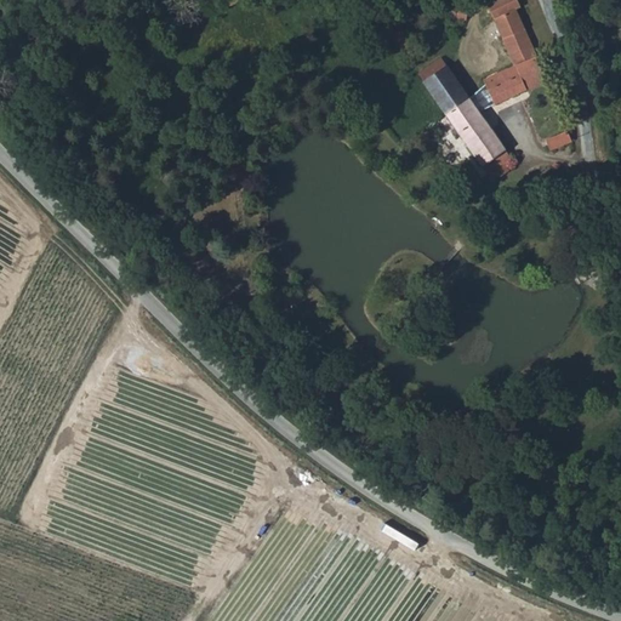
[(517,0),(496,0),(488,5),(514,67),(537,57),(517,10),(520,9),(517,0)]
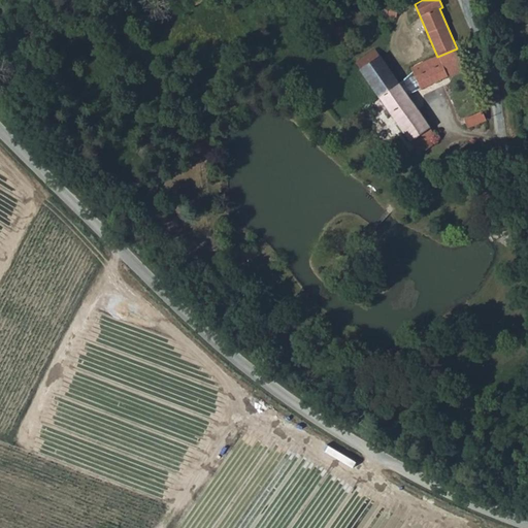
[(398,10),(388,8),(384,8),(385,13),(396,17),(398,10)]
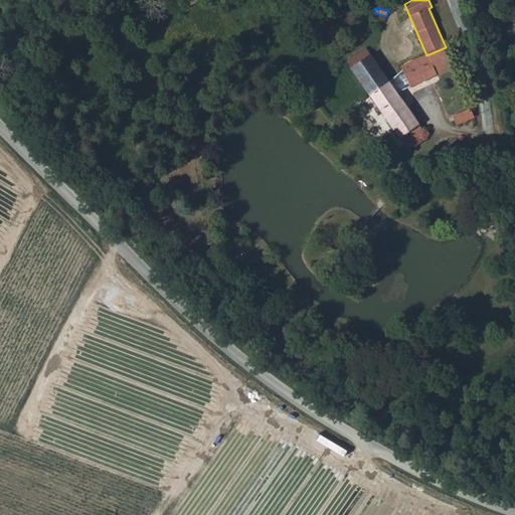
[(324,29),(329,24),(324,19),(320,24),(324,29)]
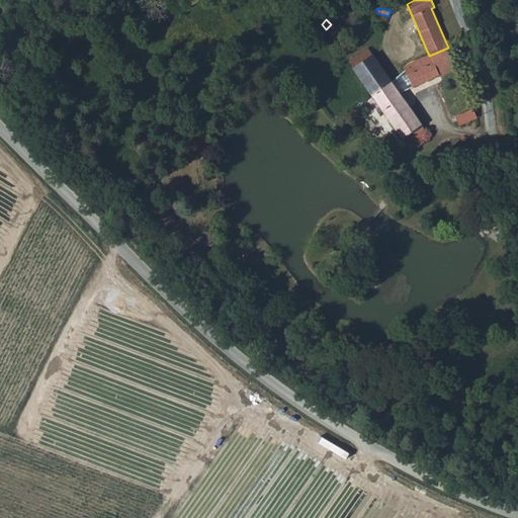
[(326,29),(336,40),(341,35),(331,24),(326,29)]
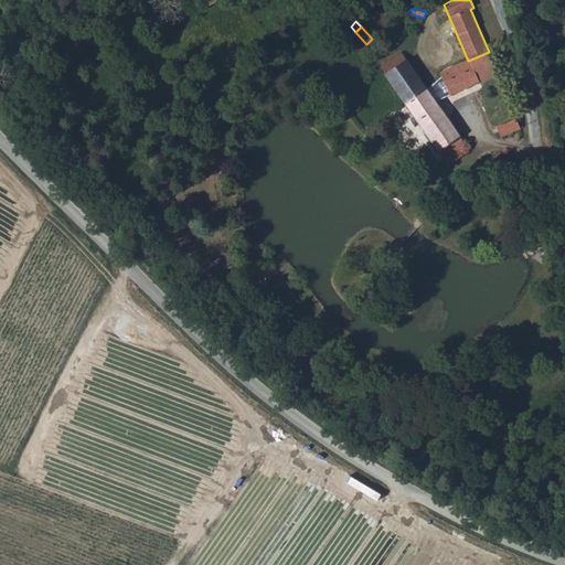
[(372,49),(377,43),(372,39),(366,44),(372,49)]
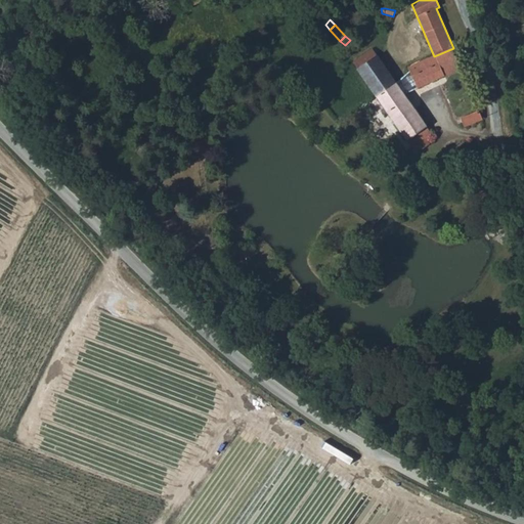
[(352,62),(357,71),(378,56),(373,48),(352,62)]
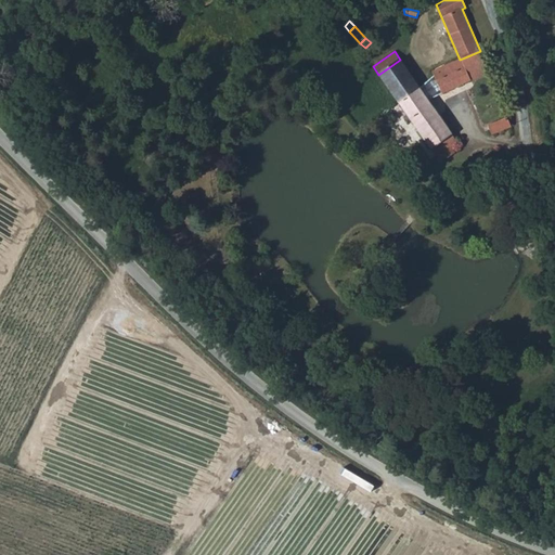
[(486,64),(480,51),(460,60),(463,68),(459,69),(454,62),(433,72),(442,94),(470,82),(466,73),(486,64)]
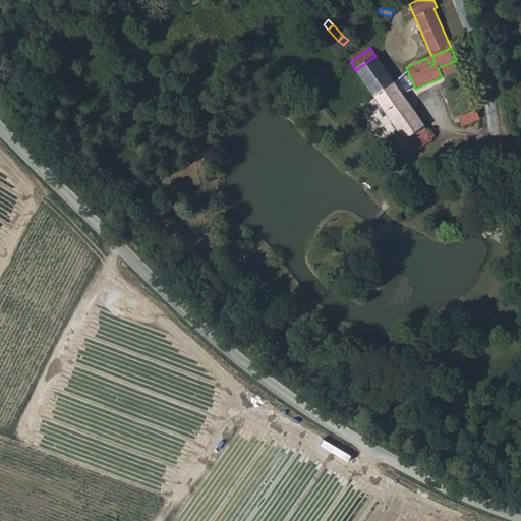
[(380,93),(395,83),(375,56),(355,70),(374,97),(380,93)]
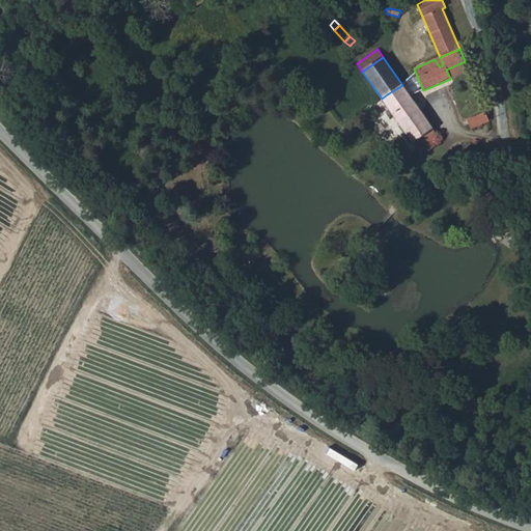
[(402,85),(387,94),(397,110),(413,100),(402,85)]
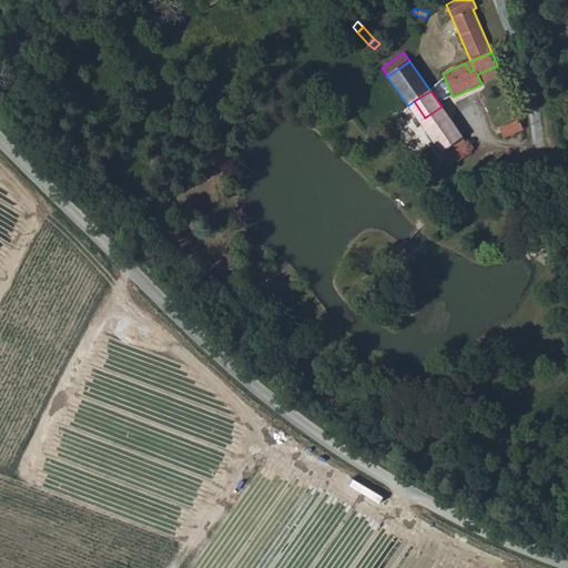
[(454,156),(458,162),(466,156),(463,151),(468,146),(442,107),(425,118),(419,121),(447,161),(454,156)]
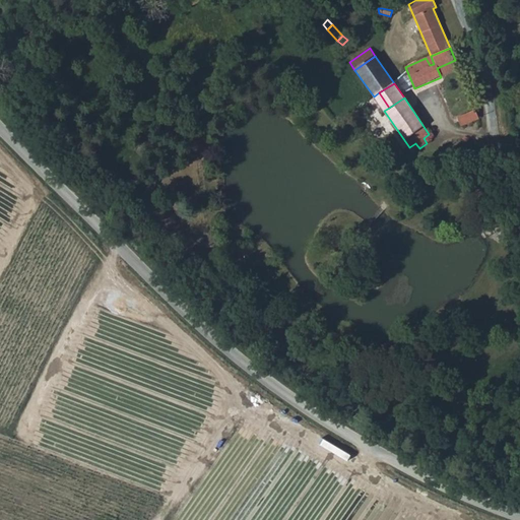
[(464,126),(482,119),(478,110),(460,117),(464,126)]
